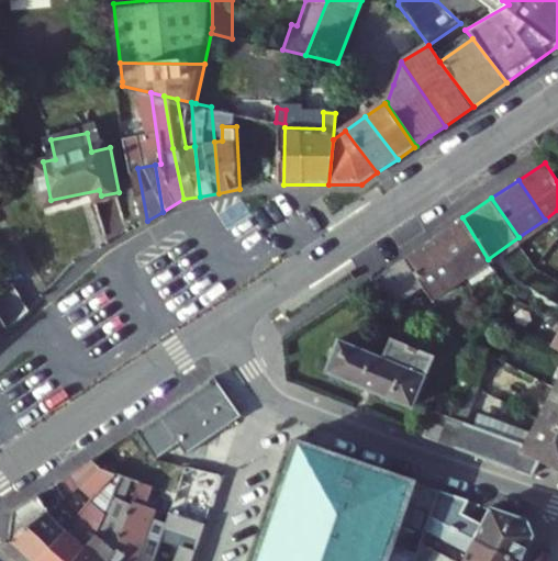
[(488,259),(462,217),(435,236),(460,277),(488,259)]
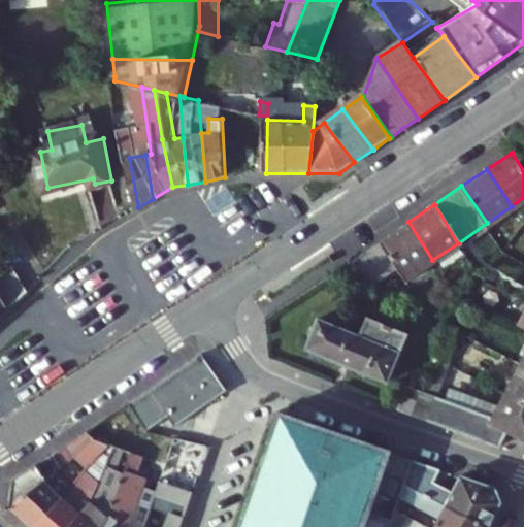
[(432,260),(408,222),(379,241),(396,268),(403,281),(432,260)]
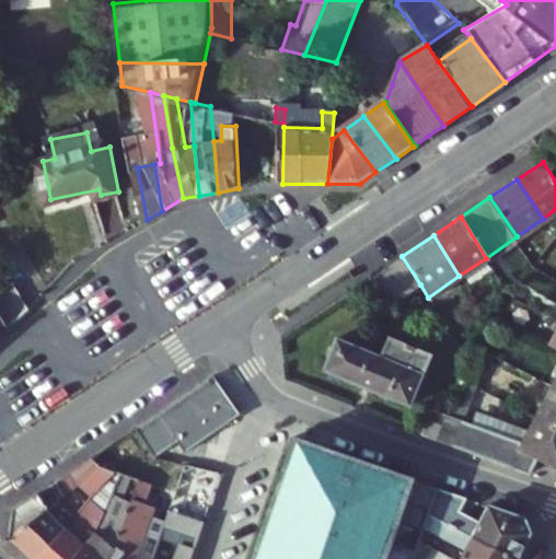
[(420,284),(402,256),(370,277),(387,305),(420,284)]
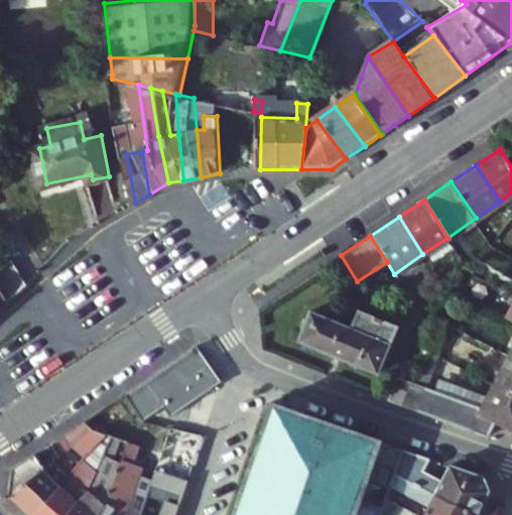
[(32,287),(14,259),(0,270),(0,274),(4,281),(15,301),(32,287)]
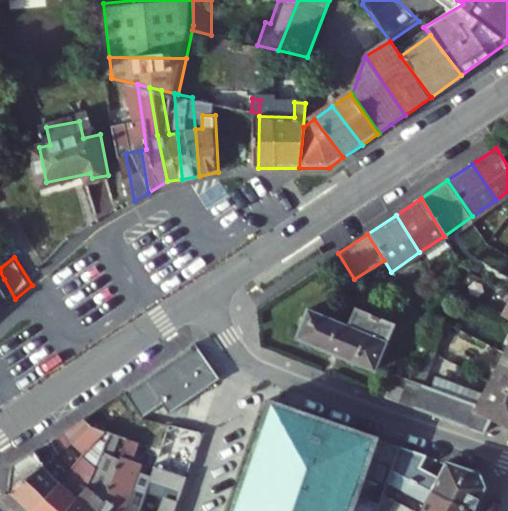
[(0,311),(15,299),(4,279),(0,281),(0,311)]
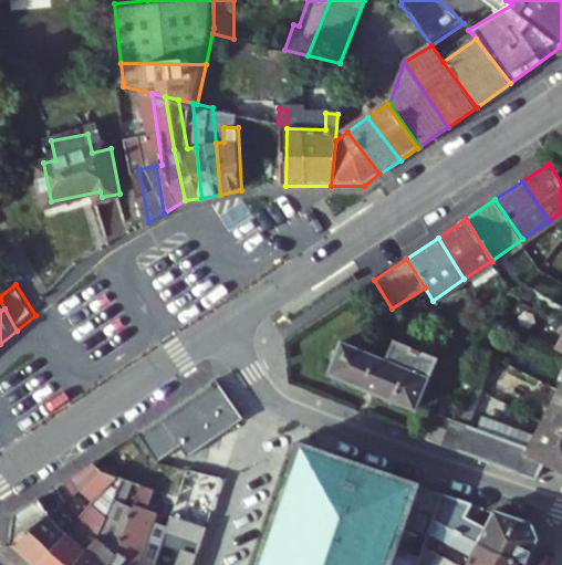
[(386,339),(376,362),(335,345),(322,377),(416,411),(438,361),(386,339)]
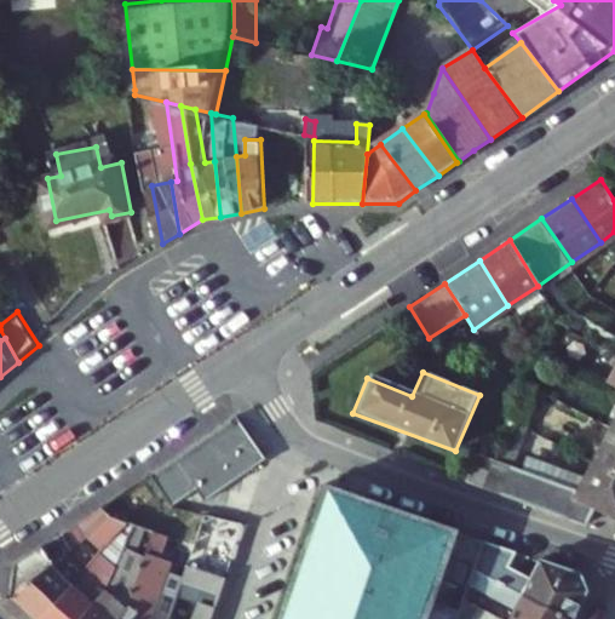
[(271,460),(245,418),(154,470),(173,503),(200,487),(207,499),(271,460)]
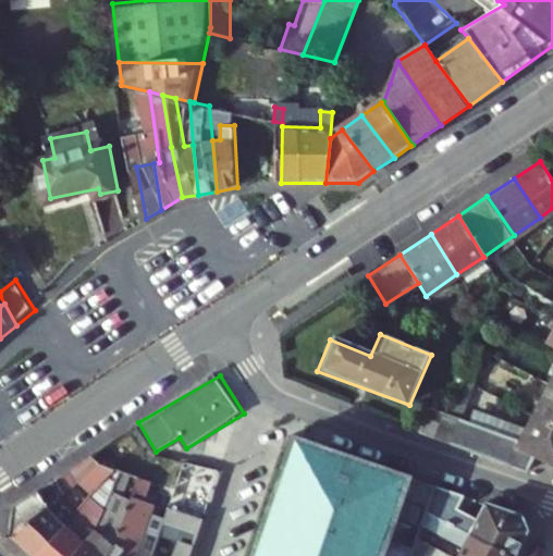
[(458,379),(446,411),(435,437),(450,442),(461,417),(472,388),(474,385),(458,379)]
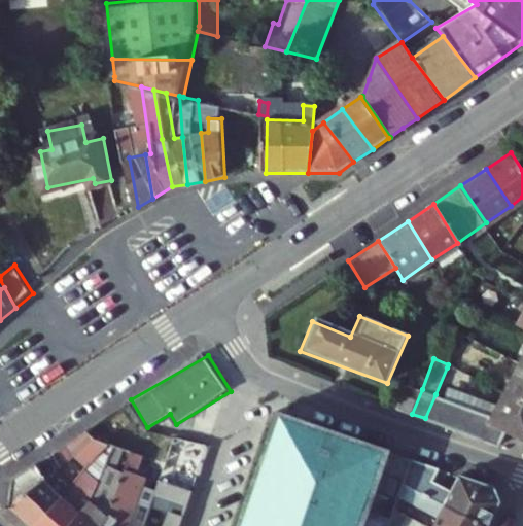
[(522,367),(518,365),(503,392),(522,401),(522,367)]
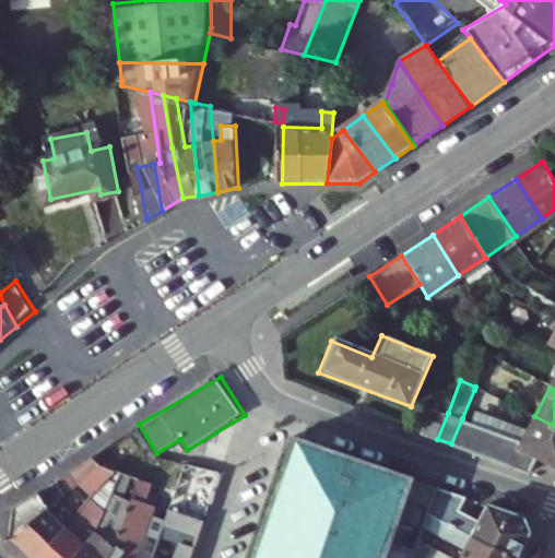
[(437,439),(448,413),(432,407),(421,432),(437,439)]
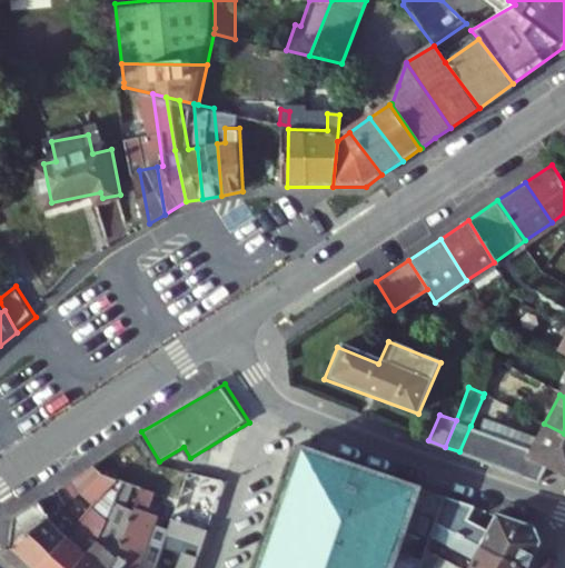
[(551,465),(564,470),(564,434),(544,424),(538,436),(482,416),(477,428),(471,426),(459,451),(543,482),(551,465)]
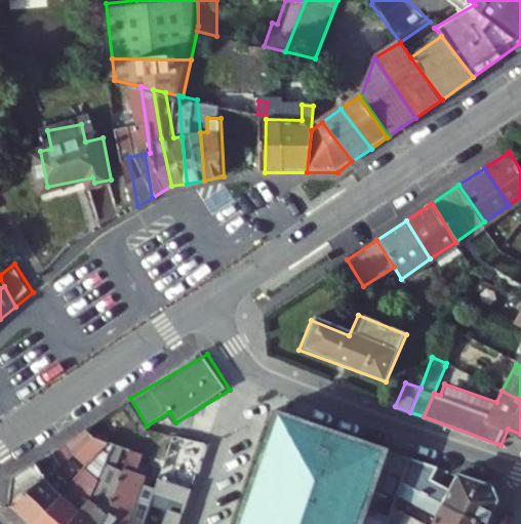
[(362,523),(390,448),(278,409),(239,523),(362,523)]
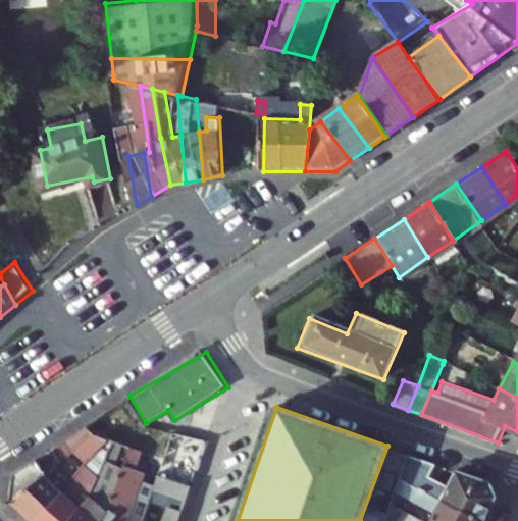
[(86,443),(98,432),(87,421),(73,429),(86,443)]
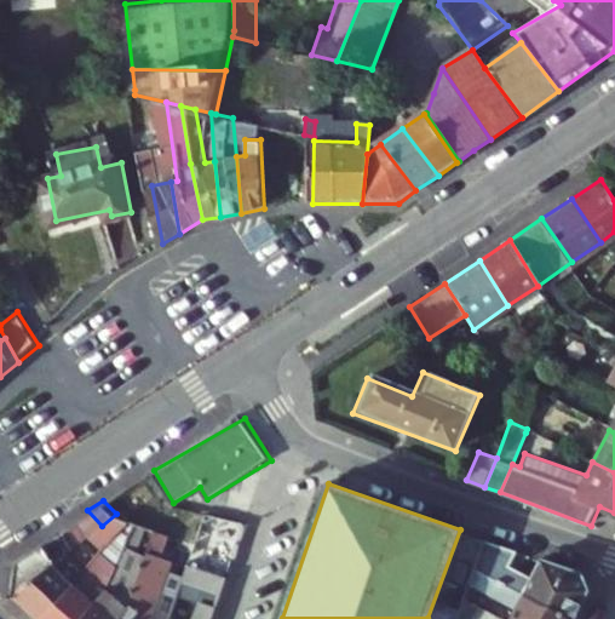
[(102,526),(87,510),(12,559),(5,584),(17,595),(56,563),(91,534),(102,526)]
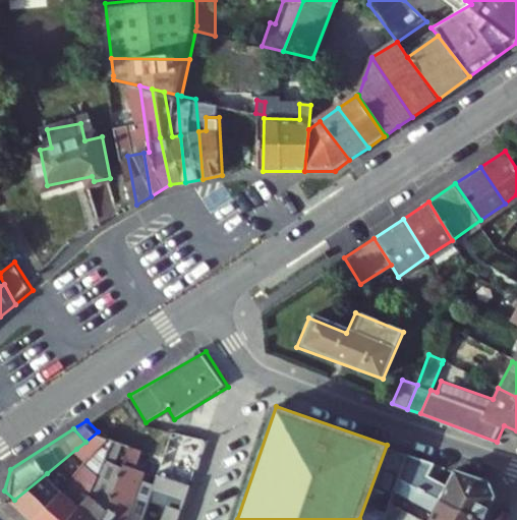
[(110,437),(98,431),(85,442),(76,449),(80,453),(56,481),(47,473),(14,500),(24,509),(35,519),(74,476),(89,460),(110,437)]
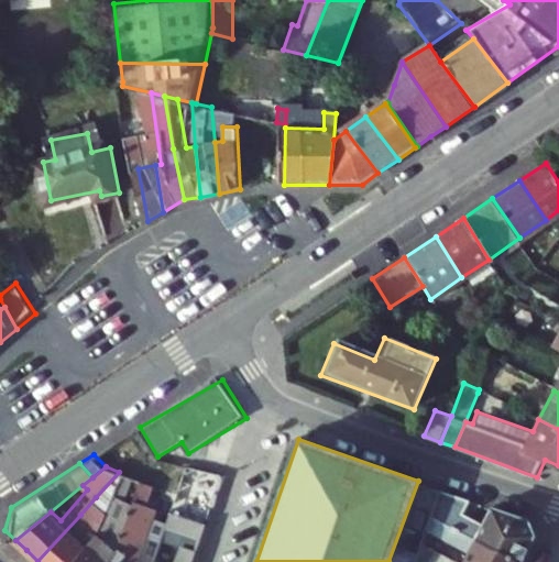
[(39,561),(74,561),(101,537),(120,498),(131,476),(119,472),(96,497),(80,515),(37,561),(39,561)]
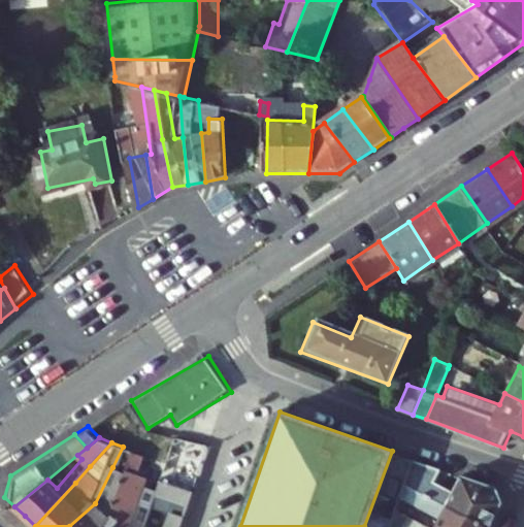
[(99,526),(108,517),(131,471),(140,454),(123,447),(112,467),(95,503),(69,526),(99,526)]
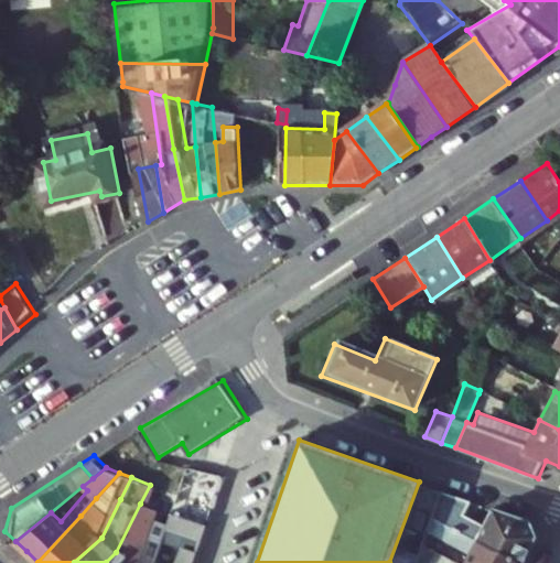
[(447,491),(419,482),(389,562),(420,562),(427,545),(437,519),(447,491)]
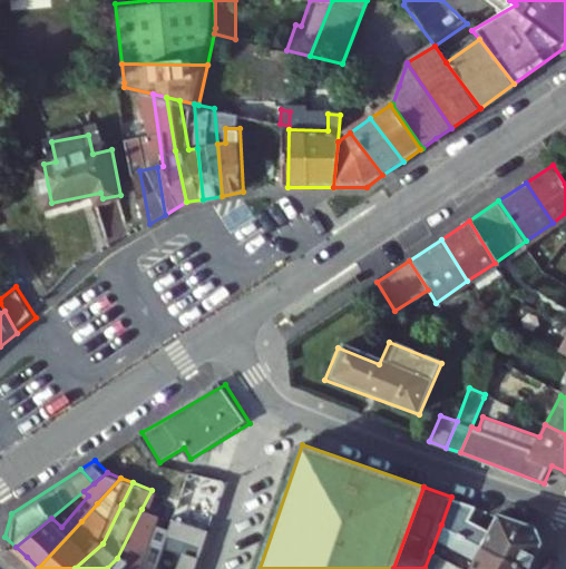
[(475,517),(479,507),(451,497),(441,525),(455,535),(506,568),(530,568),(544,542),(540,535),(538,527),(498,513),(493,527),(475,517)]
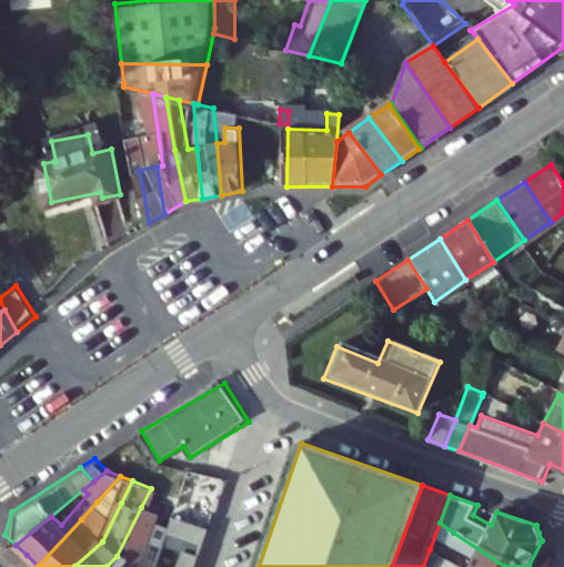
[(175,566),(199,566),(219,514),(184,500),(173,529),(172,530),(189,537),(182,554),(175,566)]
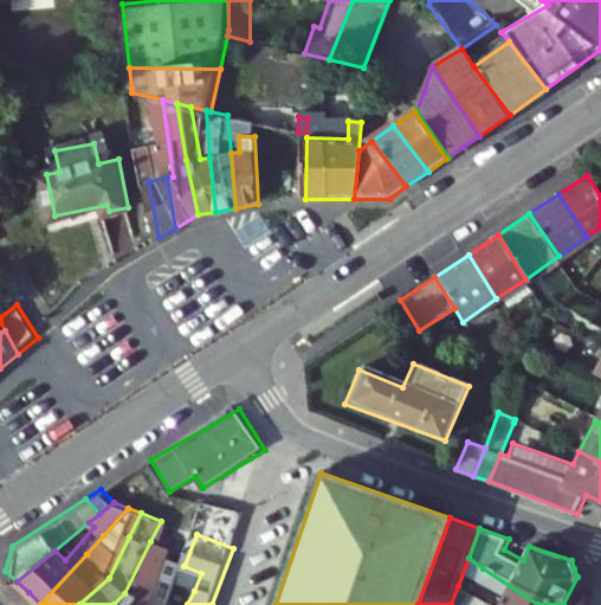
[(183,566),(185,565),(175,560),(178,552),(150,541),(124,593),(114,604),(168,604),(176,584),(183,566)]
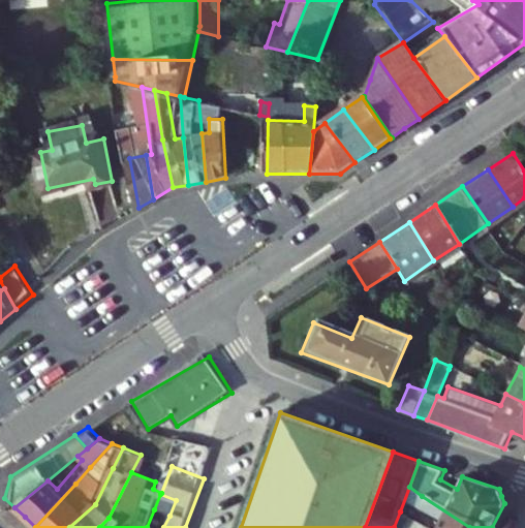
[(400,511),(408,518),(413,504),(422,496),(409,487),(400,511)]
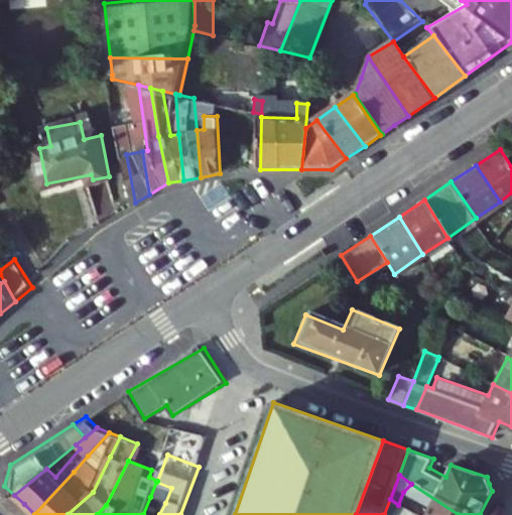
[(171,488),(156,482),(150,497),(165,503),(171,488)]
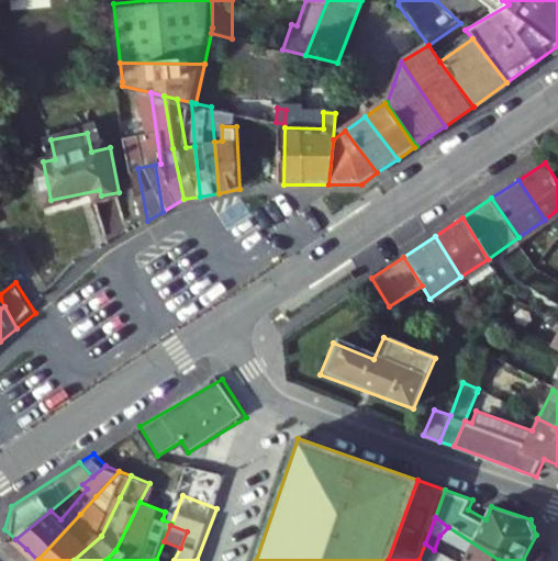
[(469,560),(499,560),(448,527),(439,536),(472,558),(469,560)]
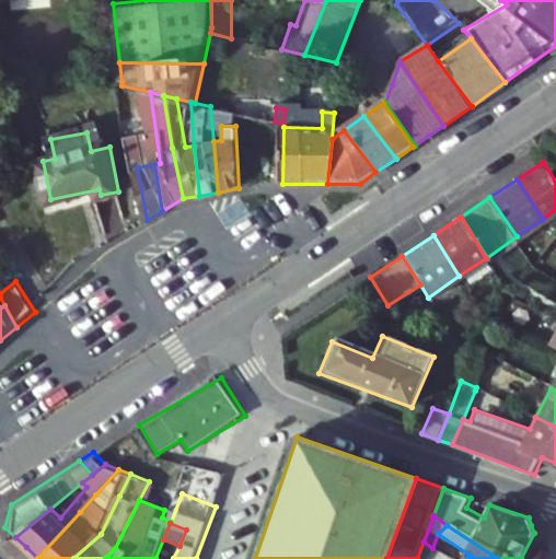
[(431,558),(435,550),(432,548),(424,542),(417,558),(431,558)]
